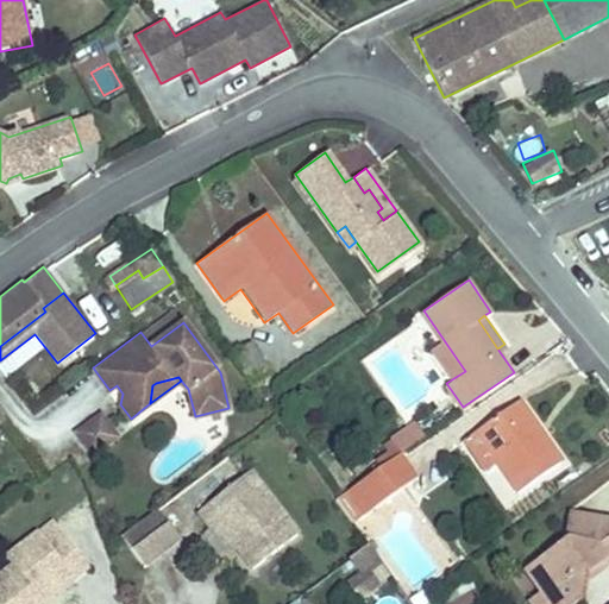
[(117,385),(110,390),(120,404),(123,394),(117,385)]
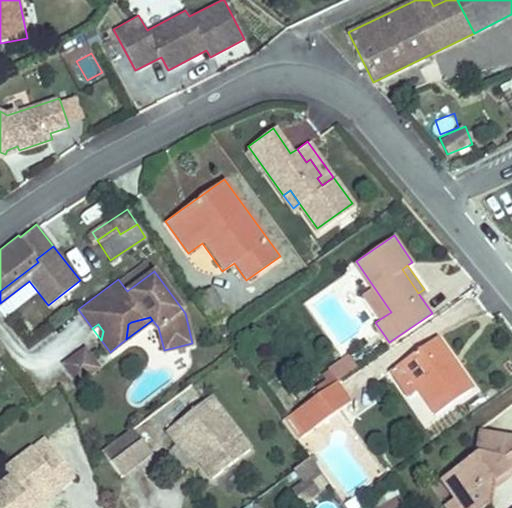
[(438,335),(401,361),(418,386),(435,411),(471,386),(457,366),(454,367),(443,352),(447,348),(438,335)]
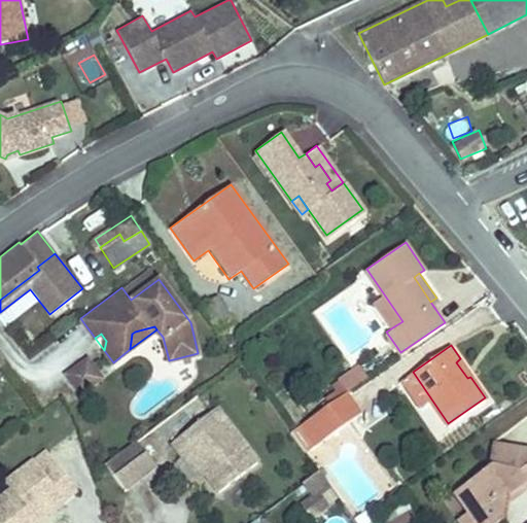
[(102,377),(90,361),(83,360),(79,363),(94,383),(102,377)]
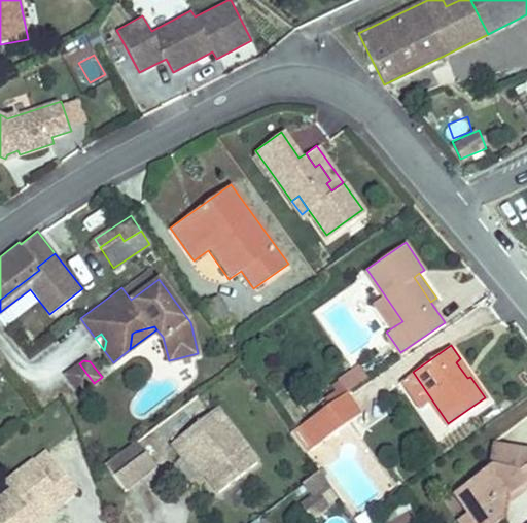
[(80,392),(94,383),(79,363),(66,373),(80,392)]
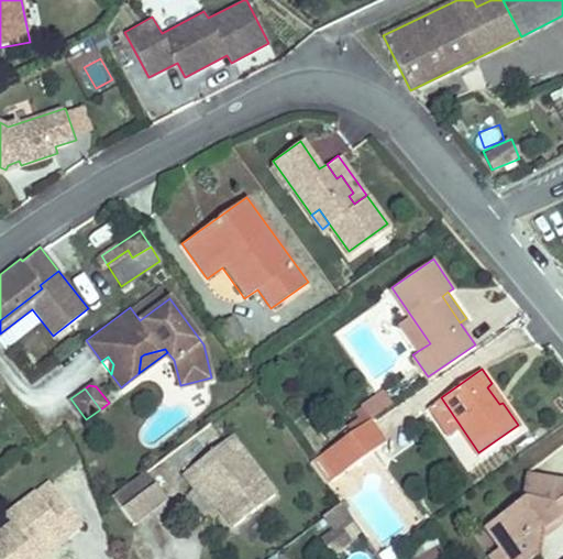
[(393,402),(384,390),(362,405),(371,417),(393,402)]
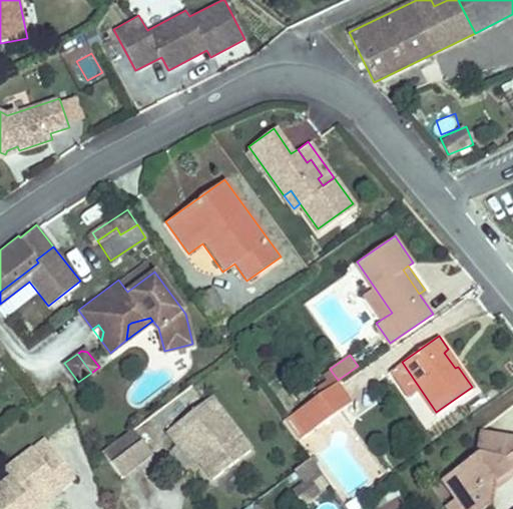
[(419,387),(402,362),(389,370),(407,395),(419,387)]
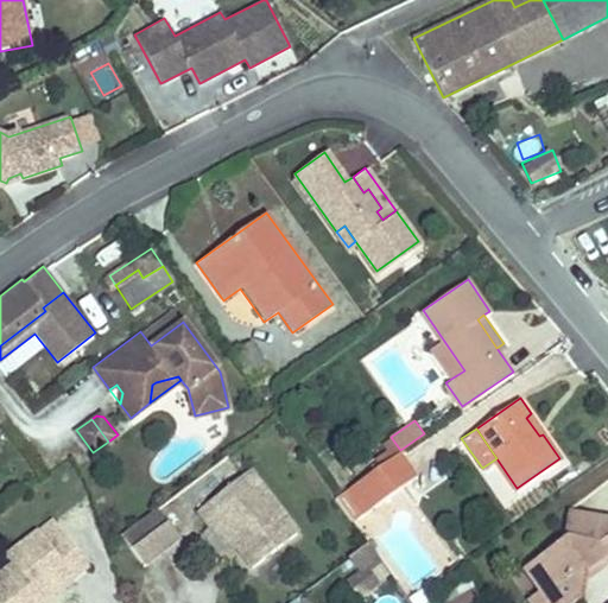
[(417,473),(400,450),(354,483),(369,506),(417,473)]
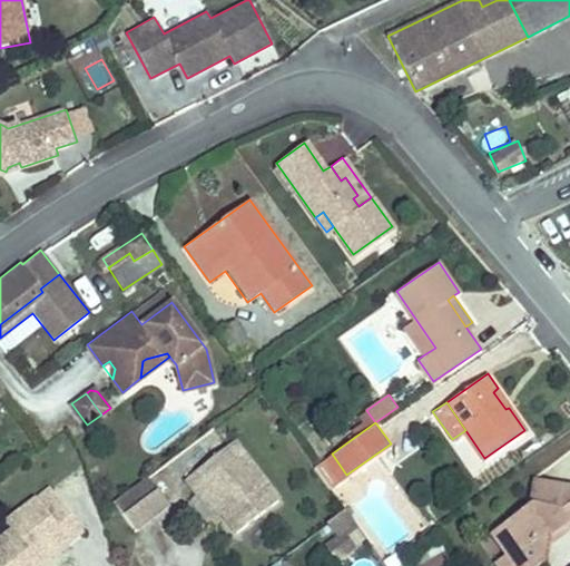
[(235,439),(184,479),(196,496),(205,488),(223,511),(219,514),(234,533),(279,497),(235,439)]
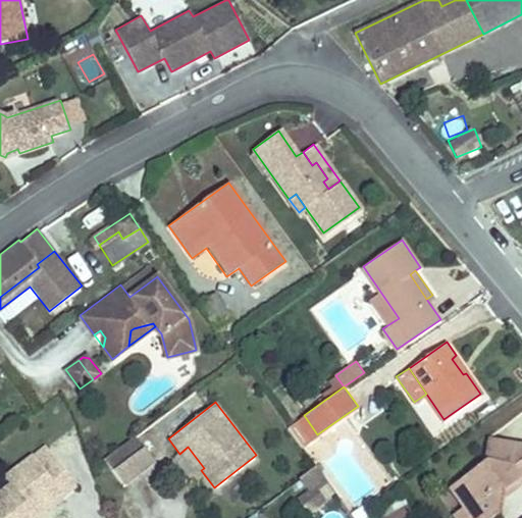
[(387,479),(414,465),(383,410),(357,425),(387,479)]
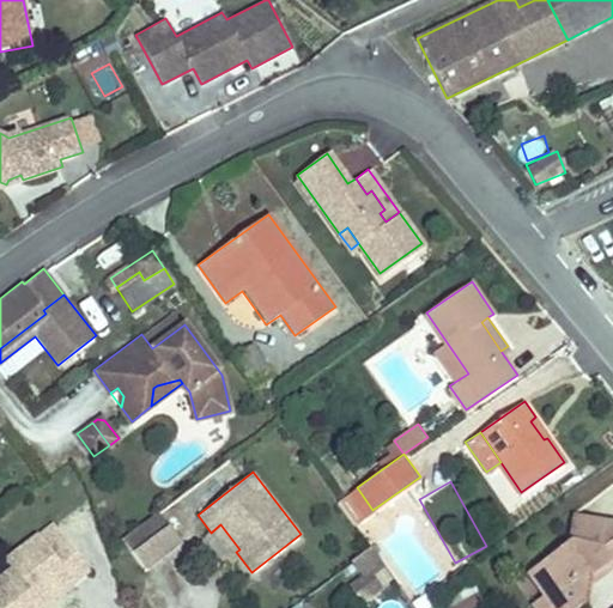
[(372,510),(357,487),(350,492),(365,515),(372,510)]
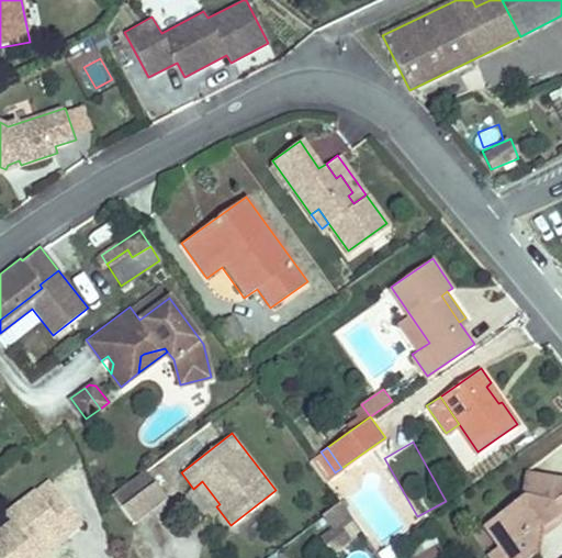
[(145,470),(112,495),(133,523),(166,498),(145,470)]
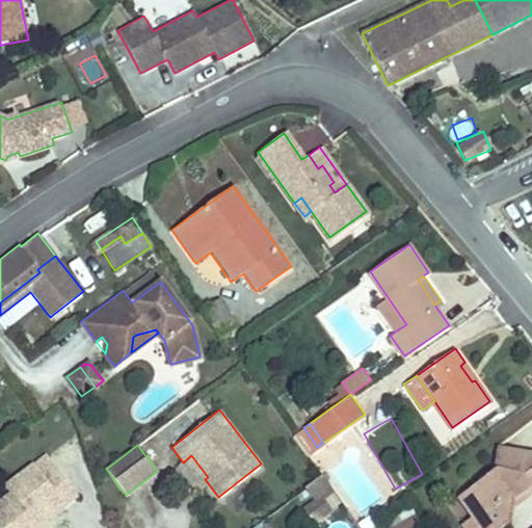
[(458,497),(473,517),(481,511),(493,527),(495,527),(508,520),(512,497),(527,486),(531,487),(531,451),(499,446),(495,473),(458,497)]
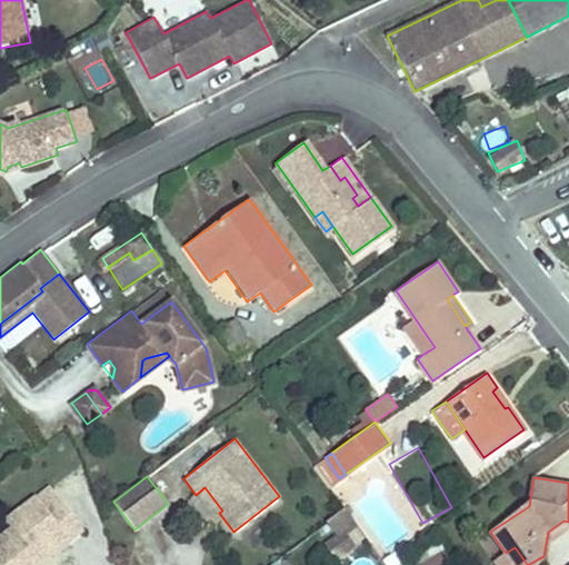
[(61,533),(67,541),(82,529),(49,485),(3,518),(10,527),(0,534),(0,564),(41,564),(39,562),(33,554),(61,533)]
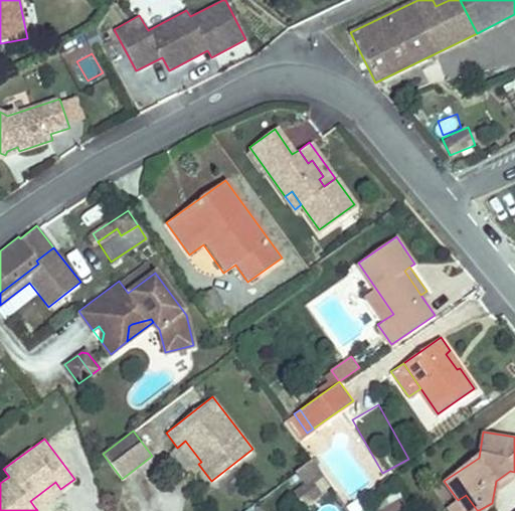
[(185,441),(177,448),(193,468),(198,464),(201,462),(185,441)]
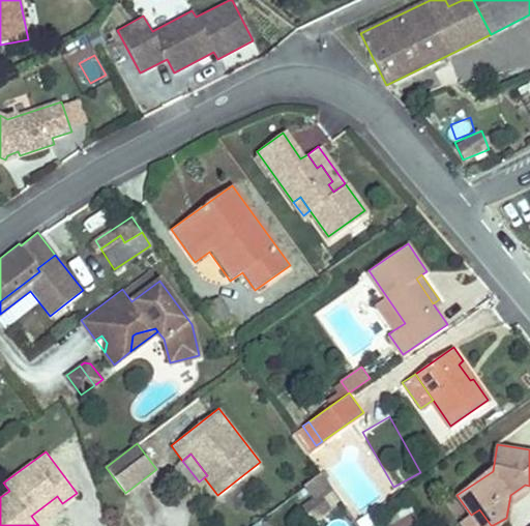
[(313,499),(331,486),(321,472),(303,486),(313,499)]
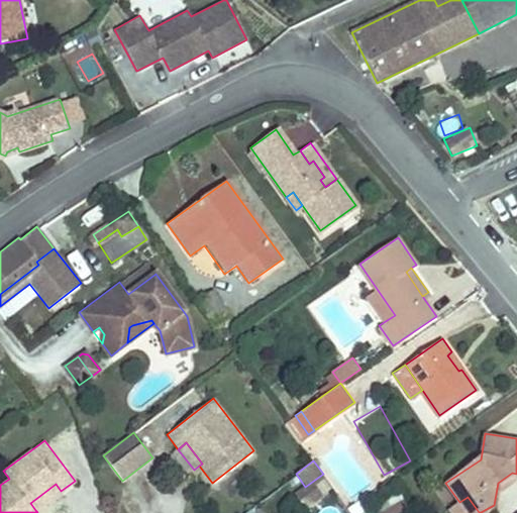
[(357,494),(365,512),(395,512),(410,507),(398,478),(357,494)]
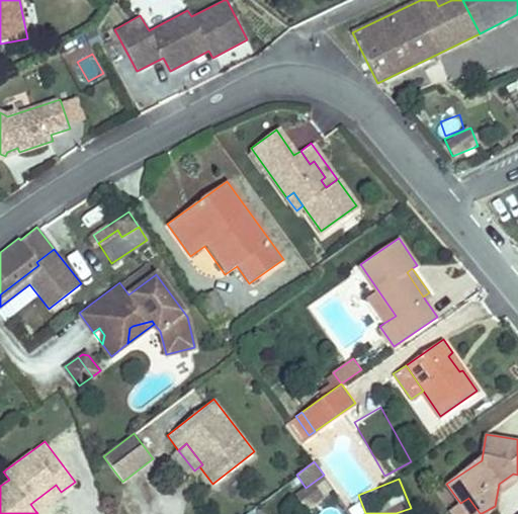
[(30,504),(35,511),(61,492),(56,485),(30,504)]
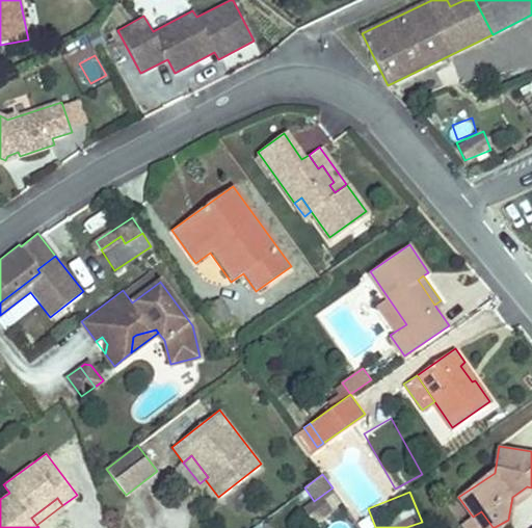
[(463,524),(467,527),(493,527),(481,511),(473,517),(463,524)]
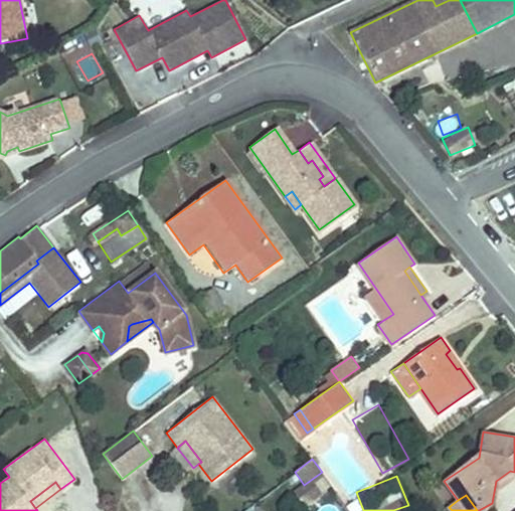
[(259,510),(252,502),(241,510),(259,510)]
